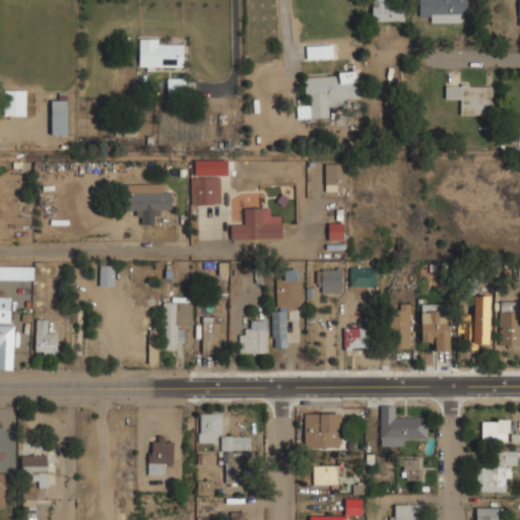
[(373,0),(373,21),(405,21),(405,3),(393,3),(393,0),(373,0)]
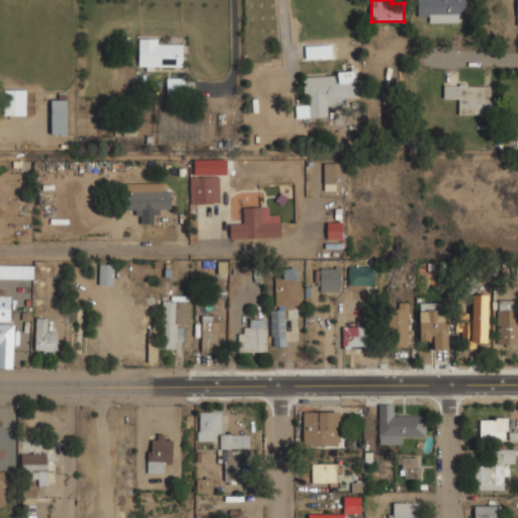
[(464,0),(418,0),(418,20),(465,19),(464,0)]
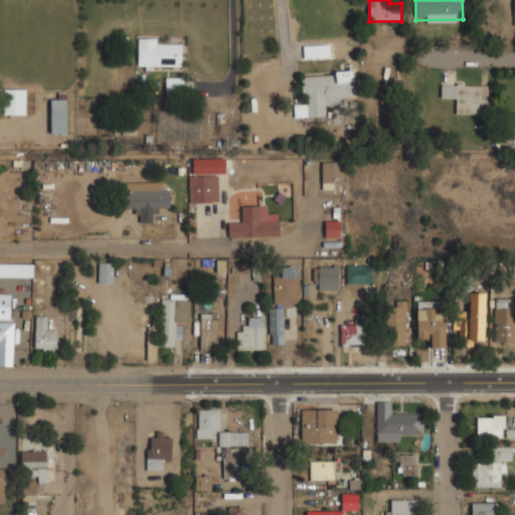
[(158,38),(138,38),(138,68),(182,67),(182,45),(158,46),(158,38)]
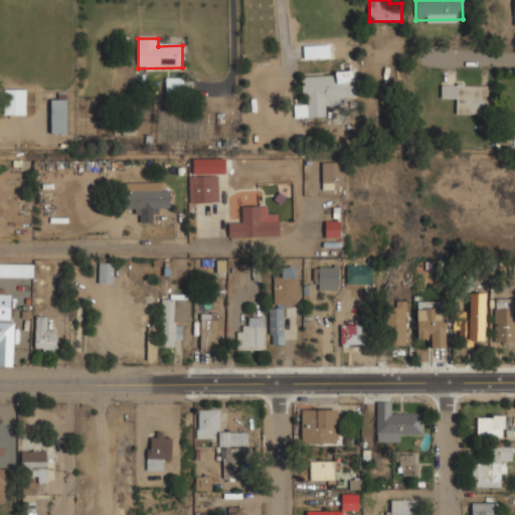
[(303,45),(303,58),(332,58),(332,45),(303,45)]
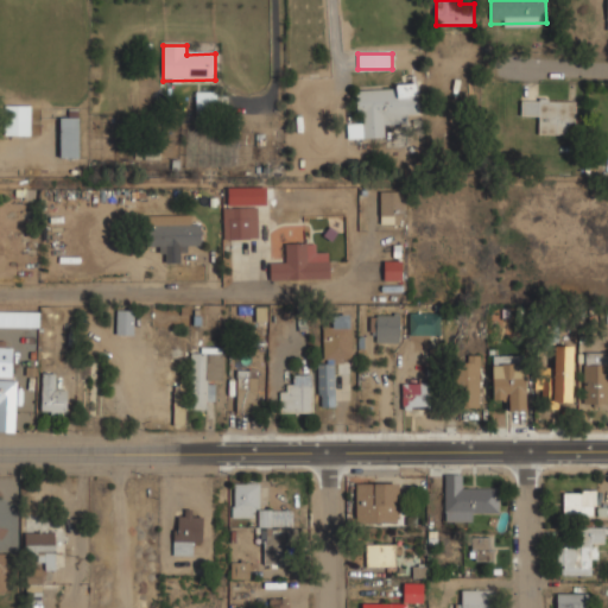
[(386,138),(385,121),(420,120),(419,84),(356,88),(358,124),(347,124),(347,139),(386,138)]
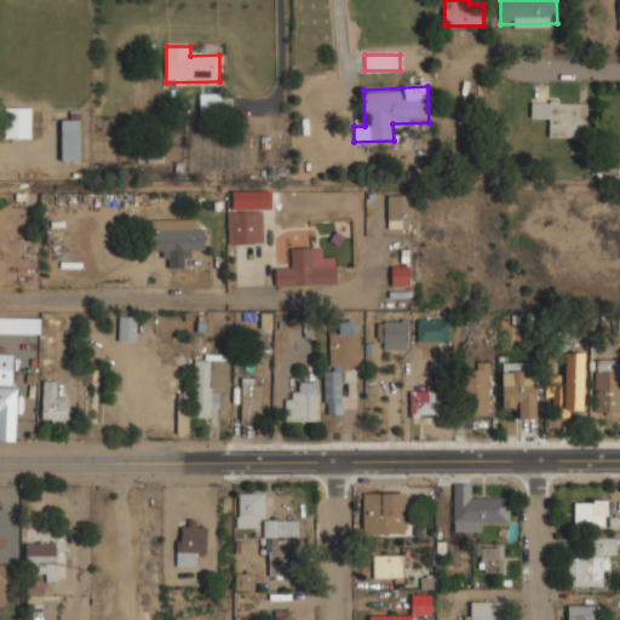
[(220,93),(200,93),(200,112),(220,112),(220,93)]
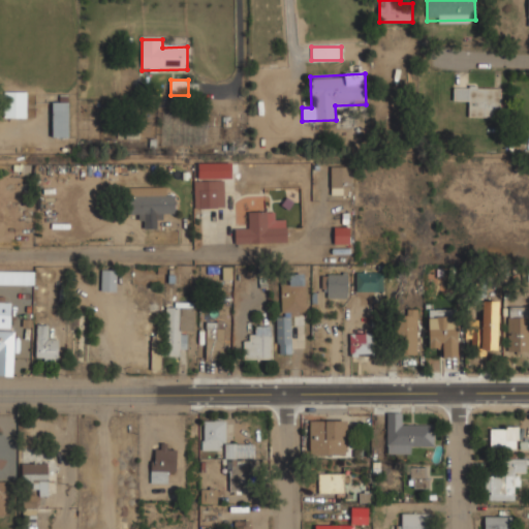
[(502,86),(454,86),(454,105),(469,105),(469,117),(502,117),(502,86)]
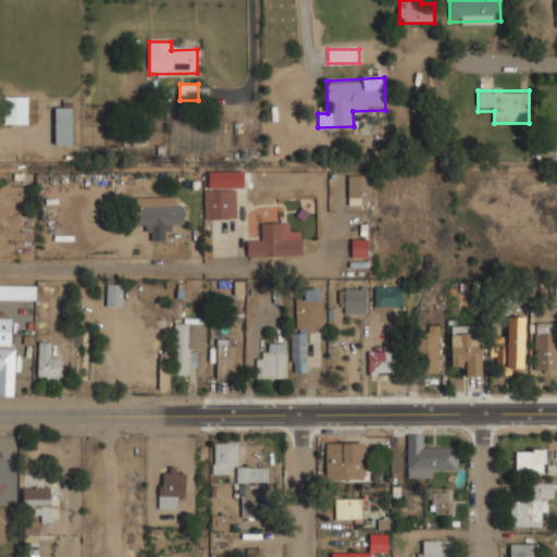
[(3,124),(27,124),(27,97),(3,97),(3,124)]
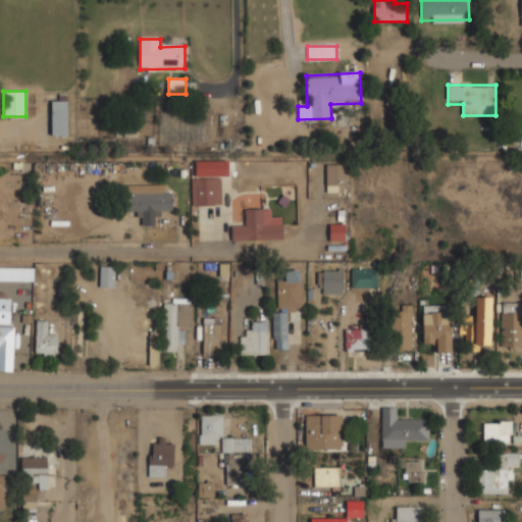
[(52,135),(68,135),(68,101),(52,101),(52,135)]
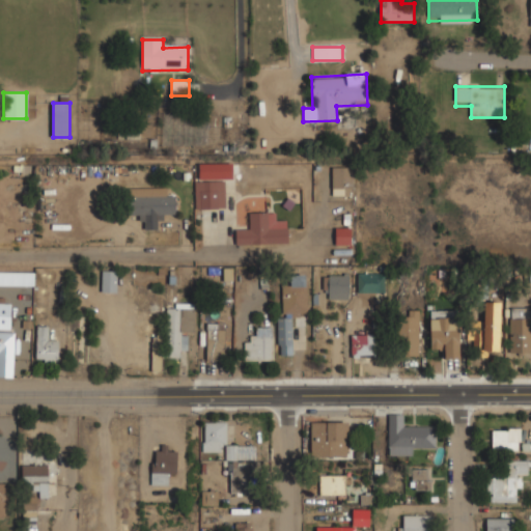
[(332,167),(332,195),(354,195),(354,167),(332,167)]
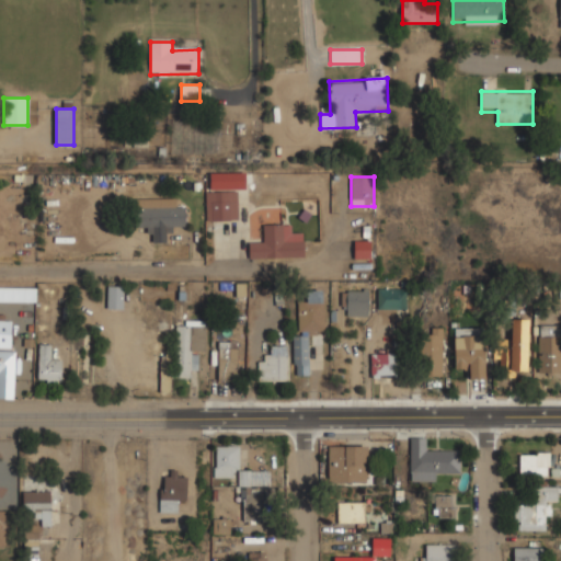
[(238,191),(206,191),(206,220),(238,220),(238,191)]
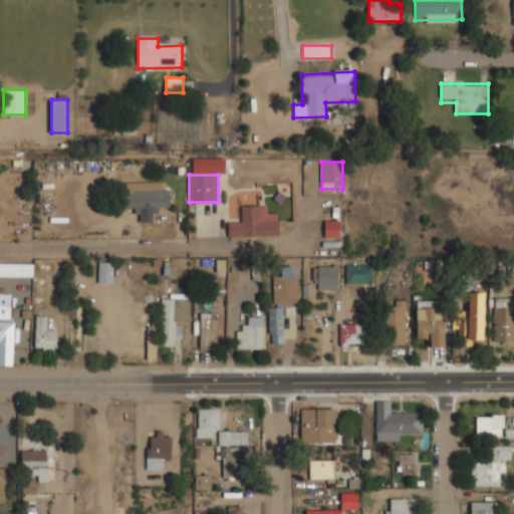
[(171,189),(121,189),(121,211),(142,211),(142,221),(153,221),(153,210),(171,210),(171,189)]
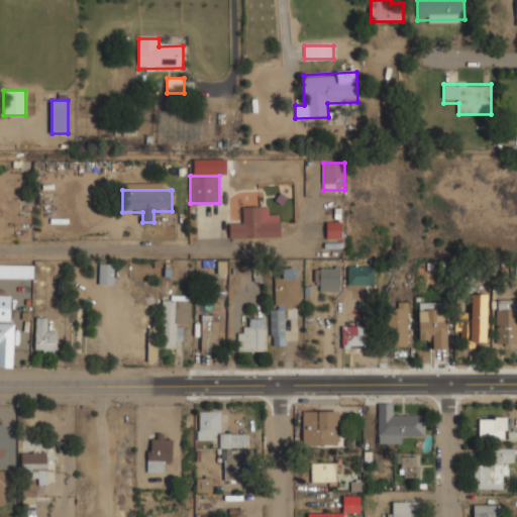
[(230,238),(281,238),(281,216),(269,216),(269,206),(241,206),(241,222),(229,222),(230,238)]
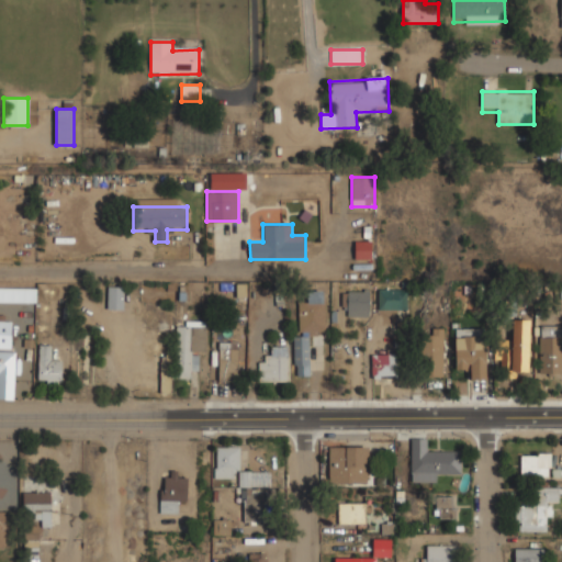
[(353,260),(371,260),(371,240),(355,240),(353,260)]
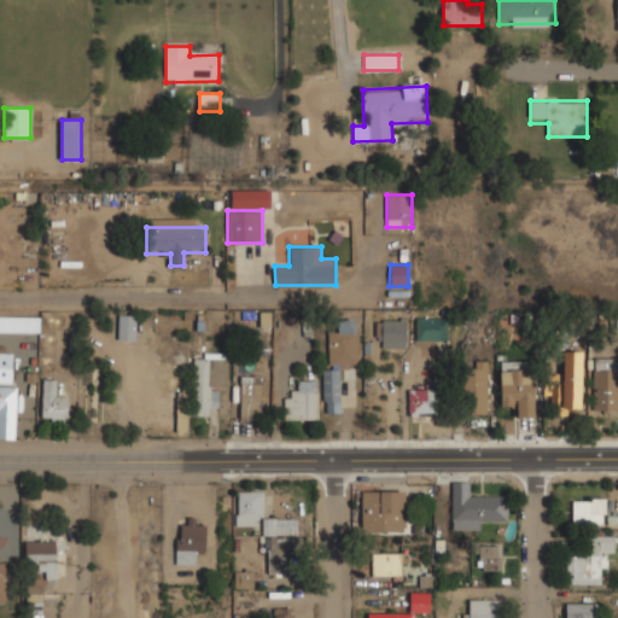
[(136,315),(118,315),(118,339),(136,339),(136,315)]
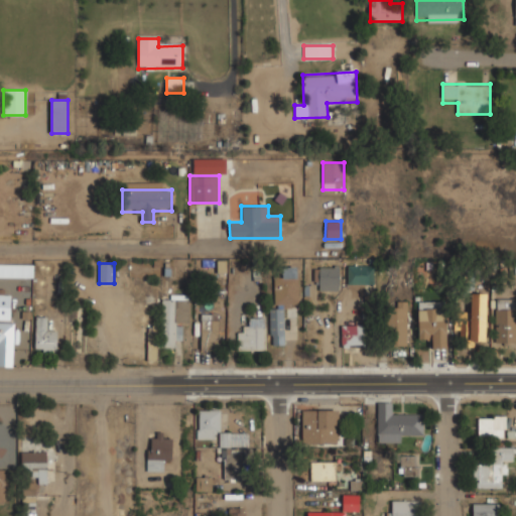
[(0,278),(33,278),(33,265),(0,264),(0,278)]
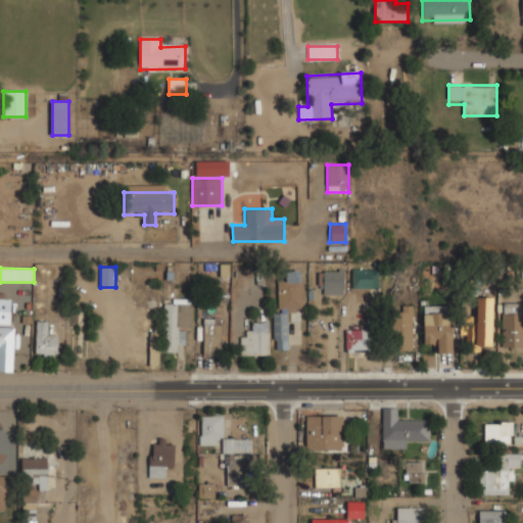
[(378,270),(351,269),(351,288),(378,288),(378,270)]
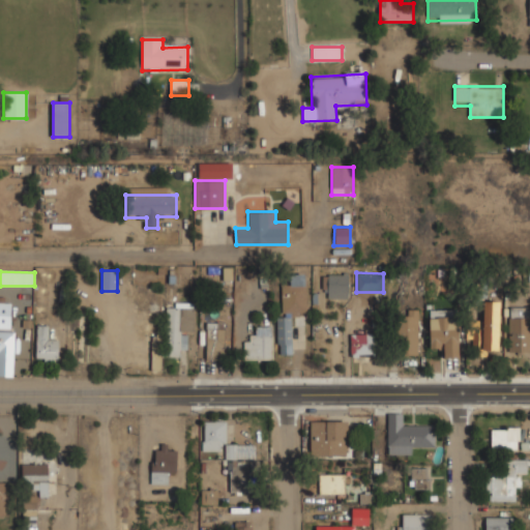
[(349,299),(349,273),(328,273),(328,299),(349,299)]
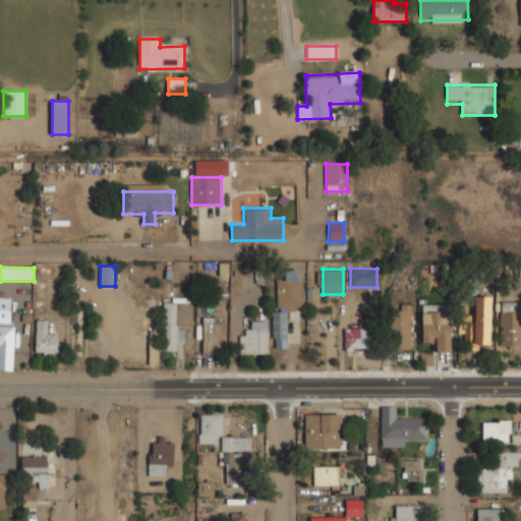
[(301,307),(301,270),(286,270),(286,280),(277,280),(278,310),(272,310),(272,349),(288,349),(288,308),(301,307)]
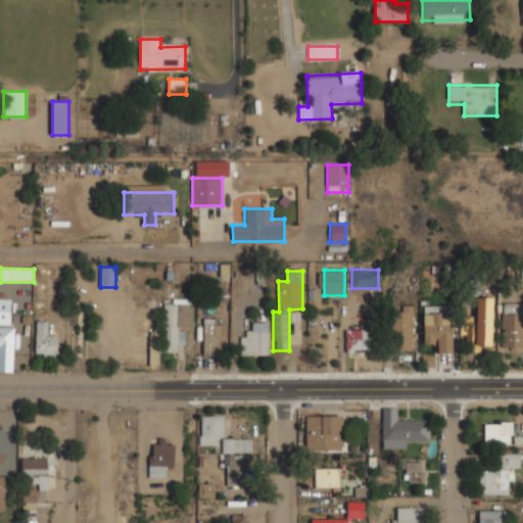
[(0,324),(10,324),(10,297),(0,297),(0,324)]
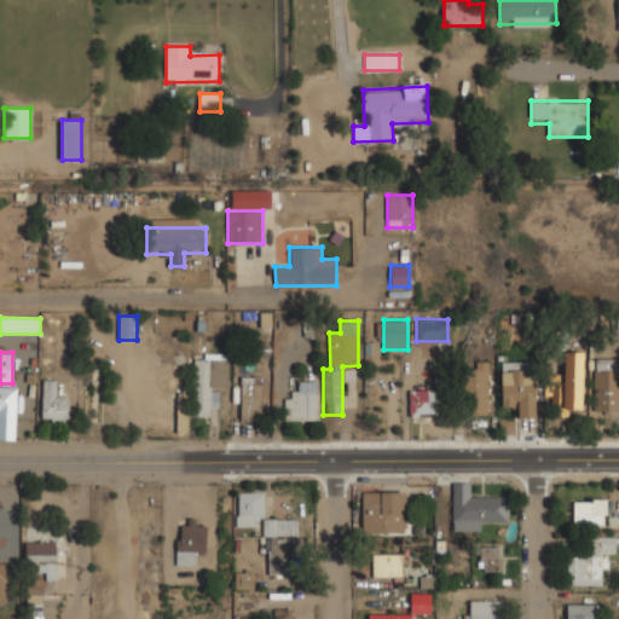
[(583,409),(583,352),(565,352),(565,409),(583,409)]
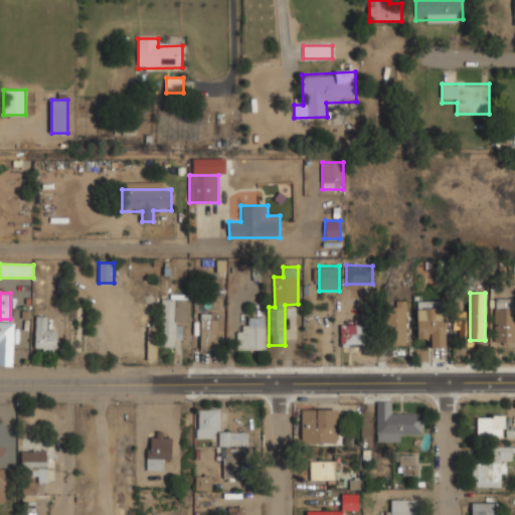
[(189,294),(161,294),(161,325),(142,324),(141,360),(159,360),(159,346),(180,346),(180,324),(189,324),(189,294)]
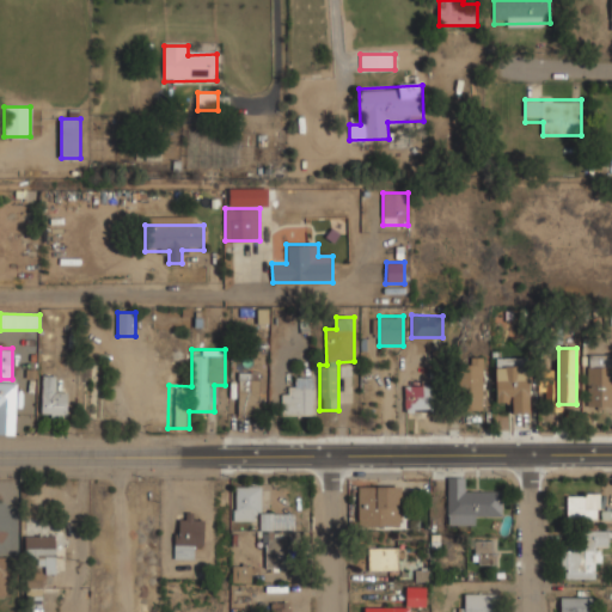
[(611,354),(588,354),(588,408),(611,408),(611,354)]
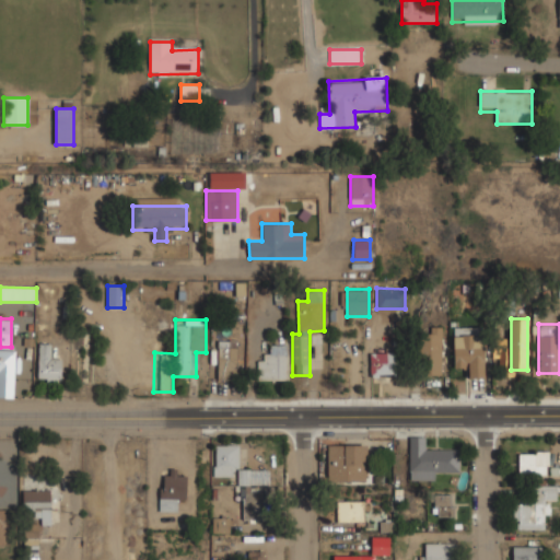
[(420,375),(443,375),(443,328),(430,328),(430,334),(420,334),(420,375)]
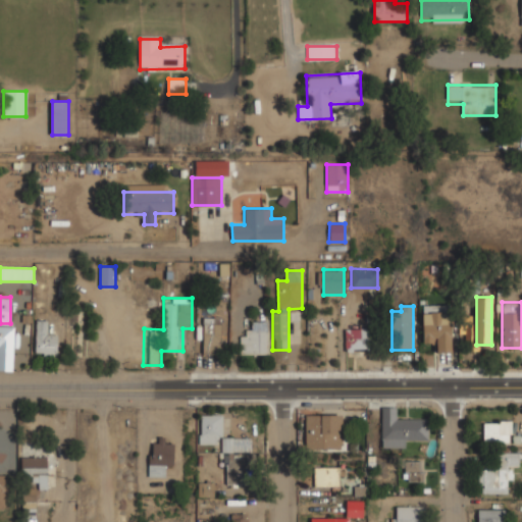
[(203,354),(221,354),(221,319),(203,319),(203,354)]
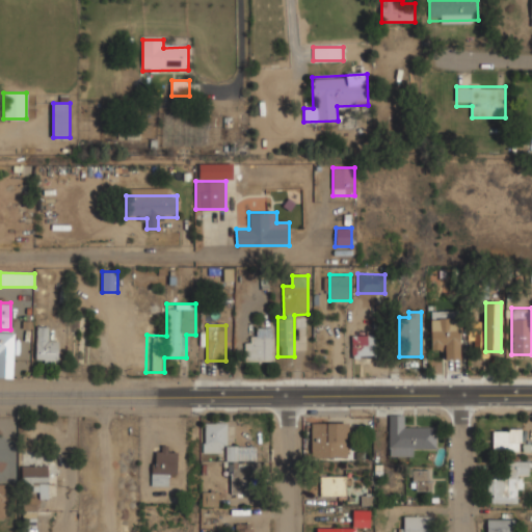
[(36,363),(58,363),(58,341),(48,341),(48,326),(36,326),(36,363)]
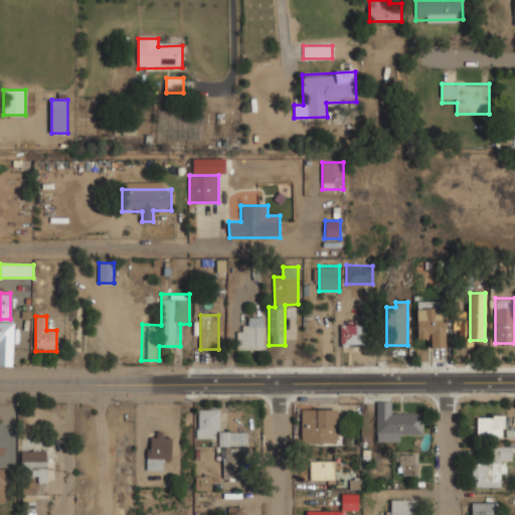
[(468,338),(468,316),(457,316),(457,338),(468,338)]
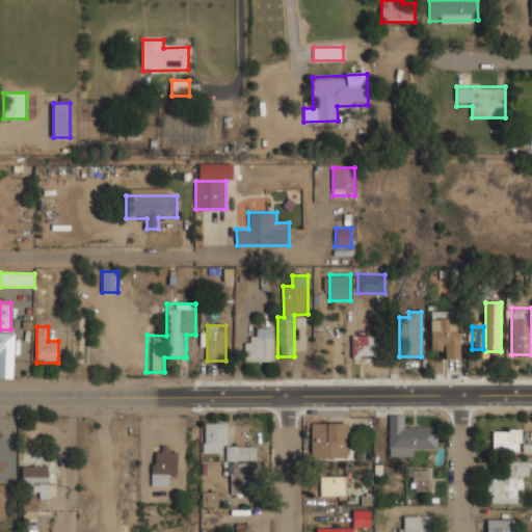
[(255,328),(255,339),(245,339),(245,357),(272,357),(272,328),(255,328)]
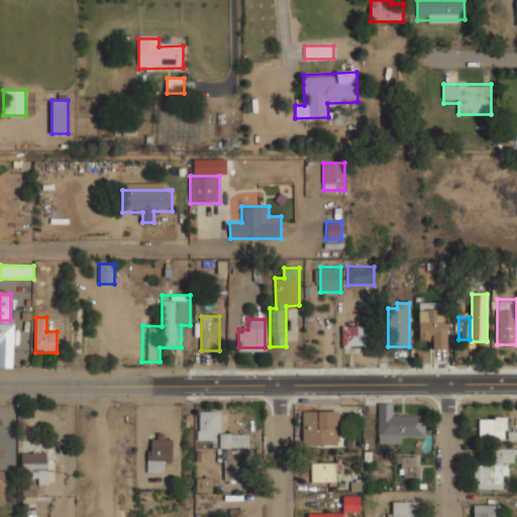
[(445,348),(445,320),(419,320),(419,338),(429,338),(429,348),(445,348)]
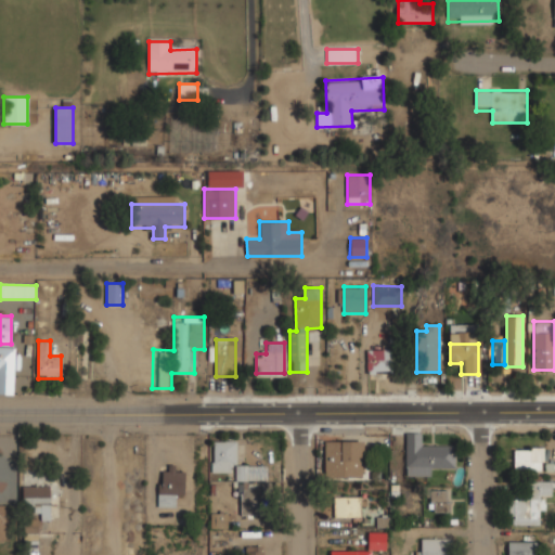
[(15,346),(0,346),(0,394),(14,394),(15,346)]
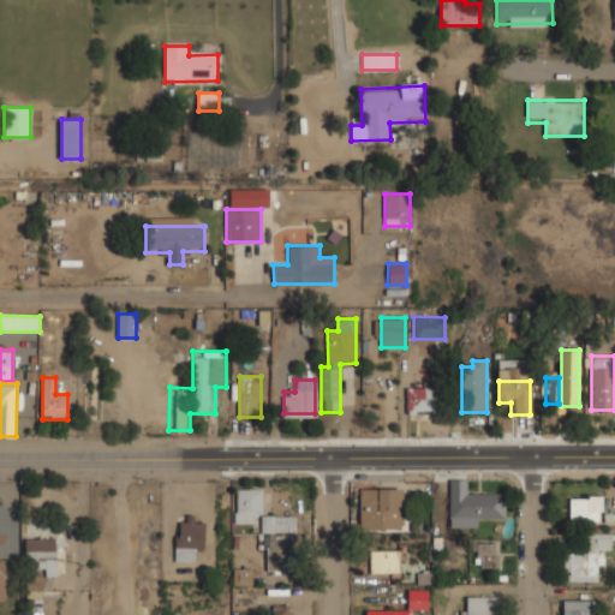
[(401,388),(401,415),(436,415),(436,388),(401,388)]
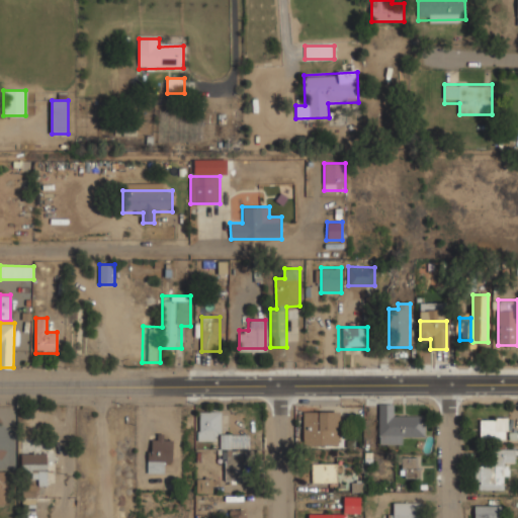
[(404,444),(404,437),(424,437),(424,415),(395,415),(395,404),(378,404),(378,444),(404,444)]
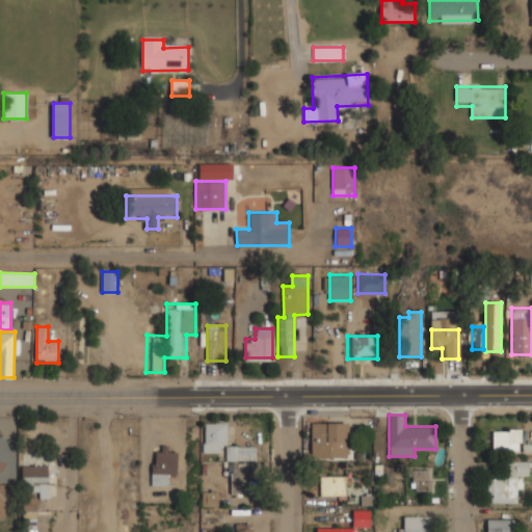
[(228,421),(204,421),(204,453),(228,453),(228,460),(256,460),(256,446),(228,446),(228,421)]
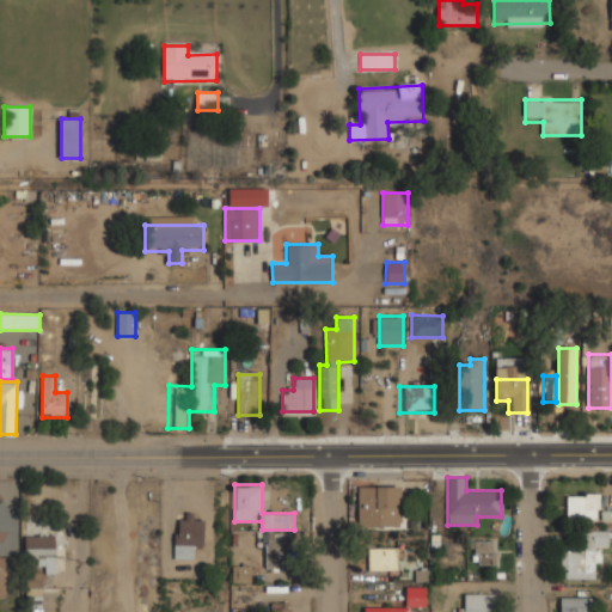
[(403,527),(403,485),(359,485),(359,527),(403,527)]
